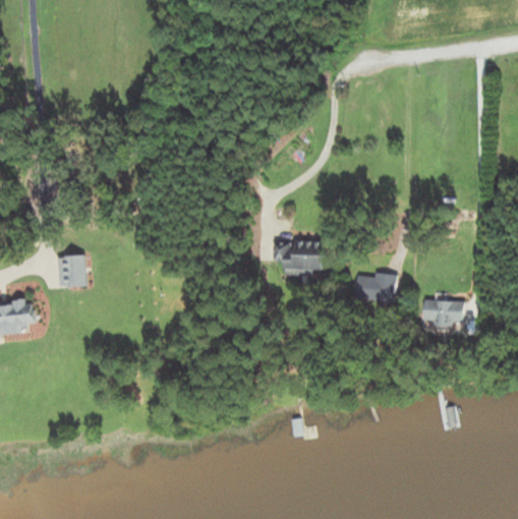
[(285,274),(325,275),(326,240),(274,239),(274,261),(285,261),(285,274)]
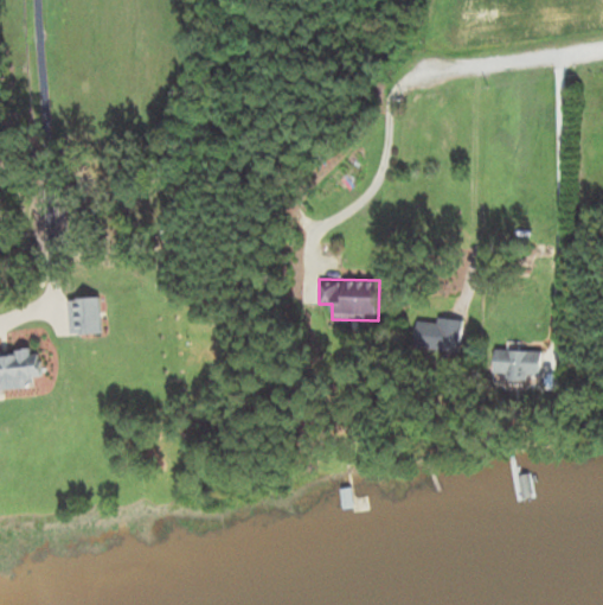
[(69,333),(98,333),(98,298),(69,298),(69,333)]
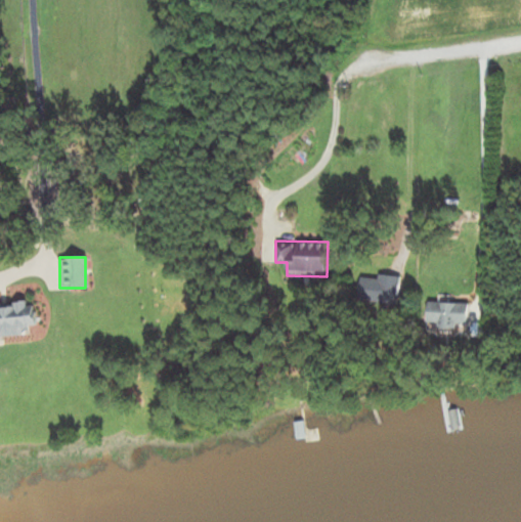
[(398,276),(360,273),(358,300),(396,303),(398,276)]
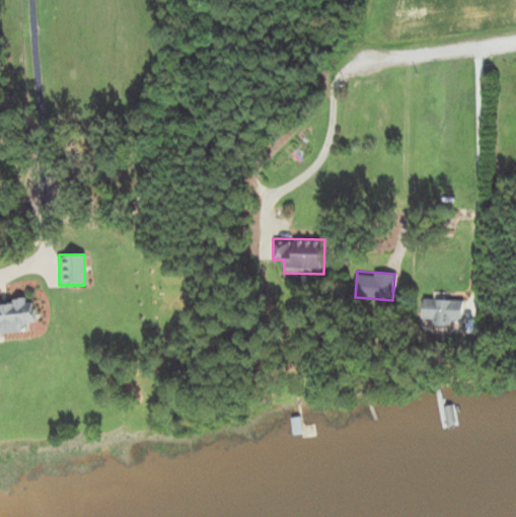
[(0,333),(27,329),(26,321),(34,320),(31,297),(0,300),(0,333)]
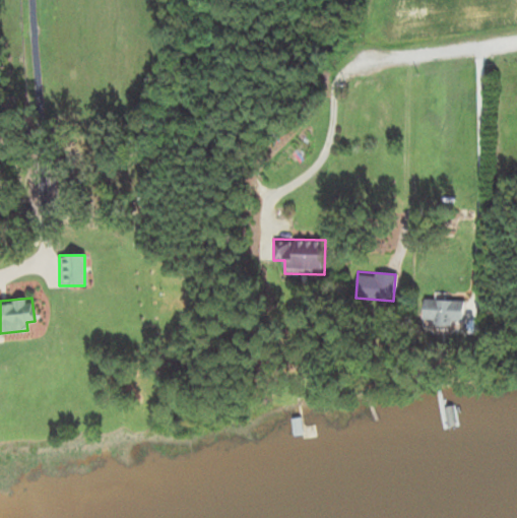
[(464,300),(424,300),(424,325),(464,325),(464,300)]
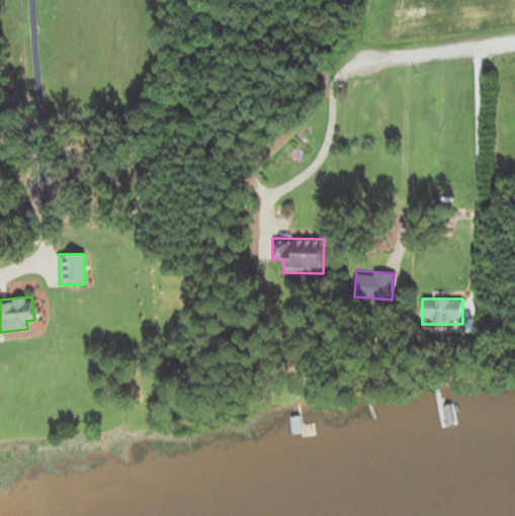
[(451,404),(437,406),(439,426),(453,424),(451,404)]
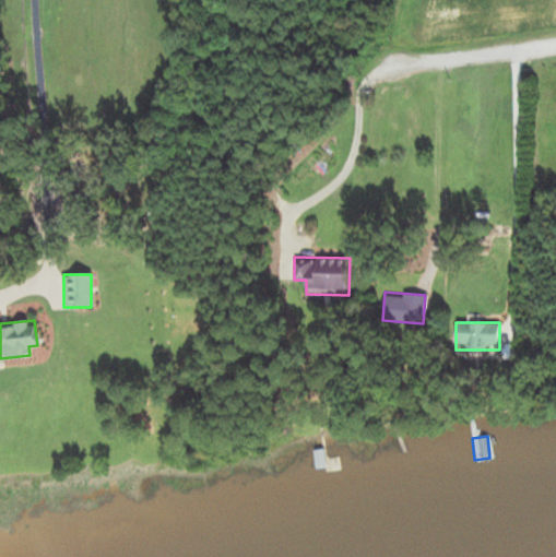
[(314,467),(326,466),(323,448),(311,449),(314,467)]
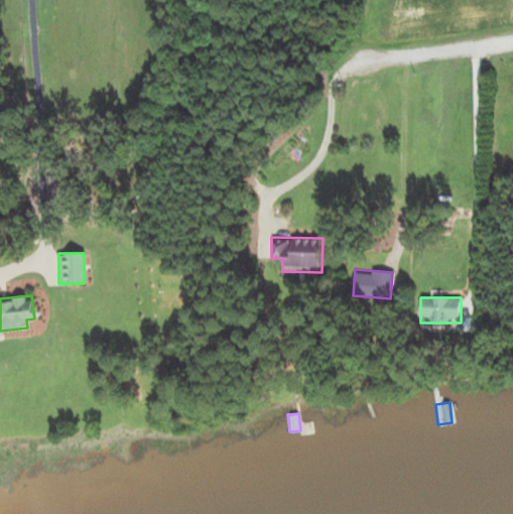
All buildings are outlined.
